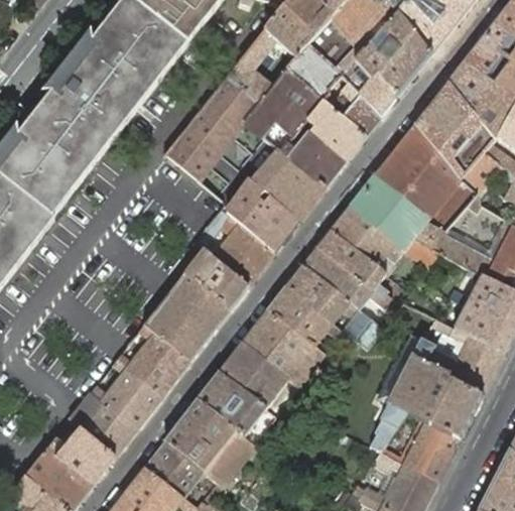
[(121,0),(86,45),(0,155),(0,288),(57,217),(55,216),(220,0),(270,0),(282,5),(287,0),(121,0)]
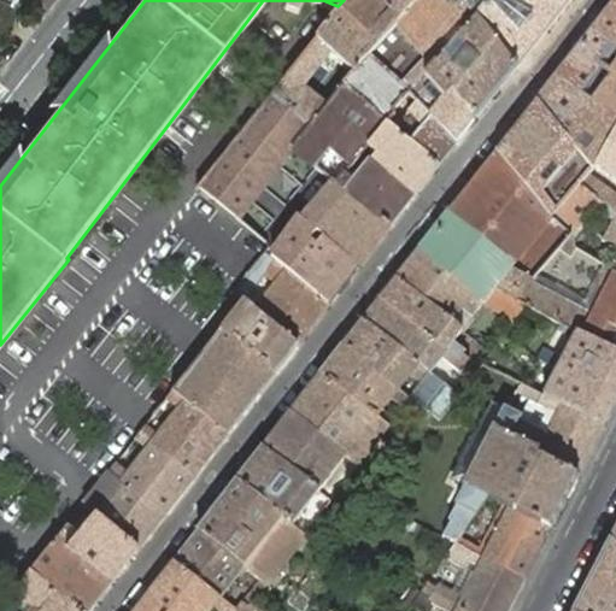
[(345,0),(339,7),(323,24),(316,33),(332,47),(352,66),(367,50),(396,19),(412,0),(345,0)]
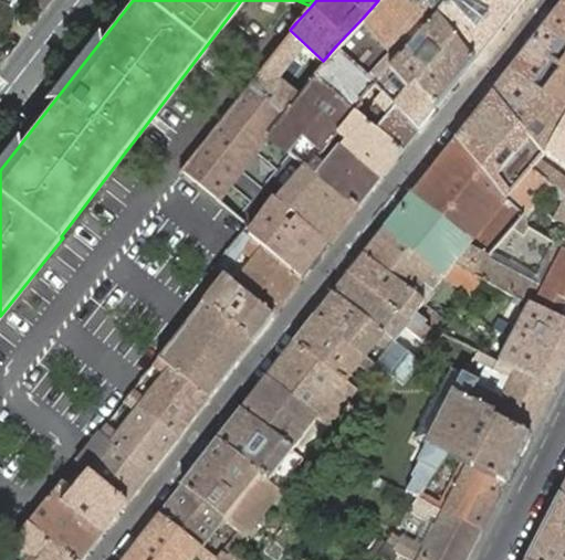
[(435,12),(446,0),(378,0),(363,18),(336,45),(373,81),(388,64),(395,57),(406,45),(418,32),(435,13),(435,12)]
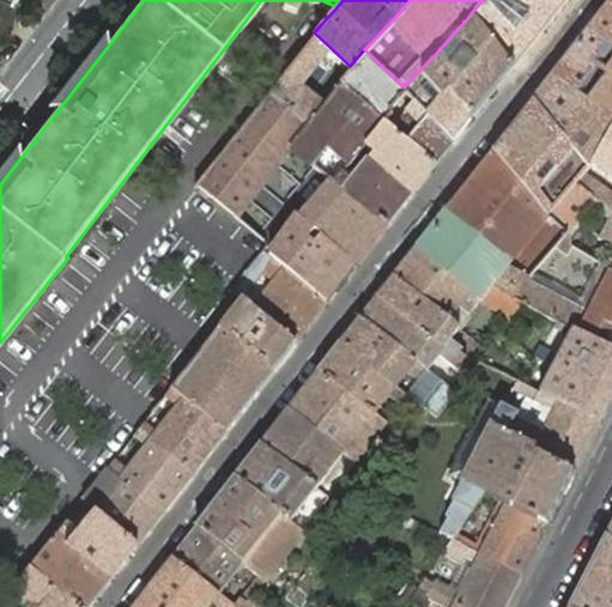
[(471,14),(511,65),(562,0),(483,0),(471,13),(471,14)]
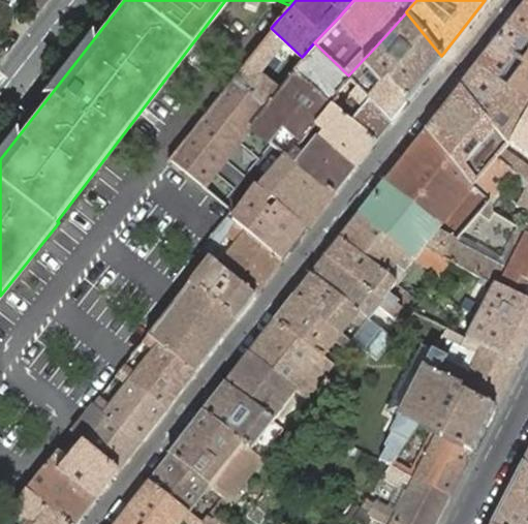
[(527,98),(527,0),(523,0),(476,60),(527,98)]
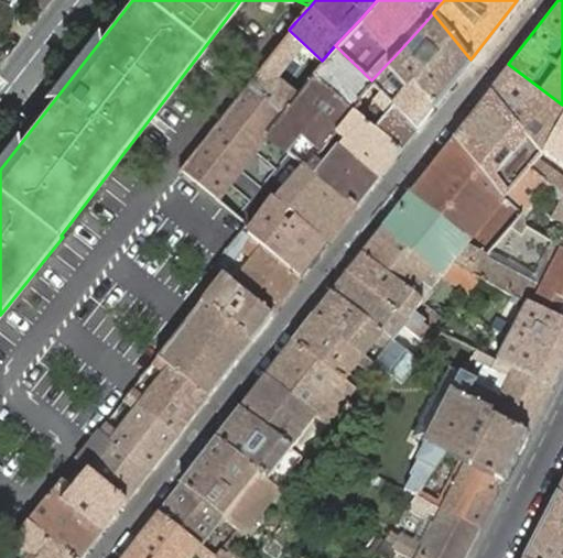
[(433,106),(471,59),(433,13),(417,32),(423,39),(411,53),(404,45),(393,57),(387,64),(407,86),(412,78),(433,106)]
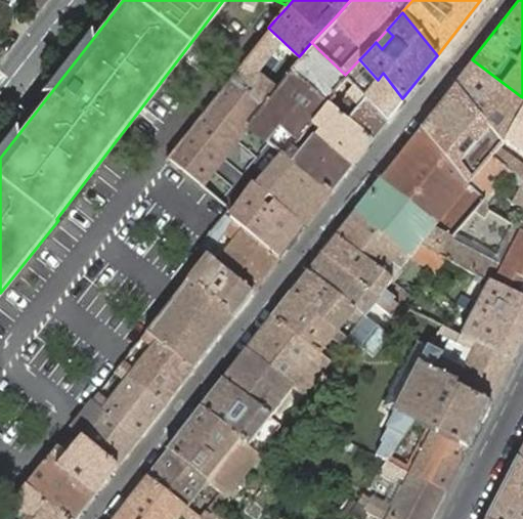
[(281,40),(268,28),(228,78),(168,155),(199,182),(222,154),(248,122),(263,103),(267,97),(291,67),(299,56),(281,40)]
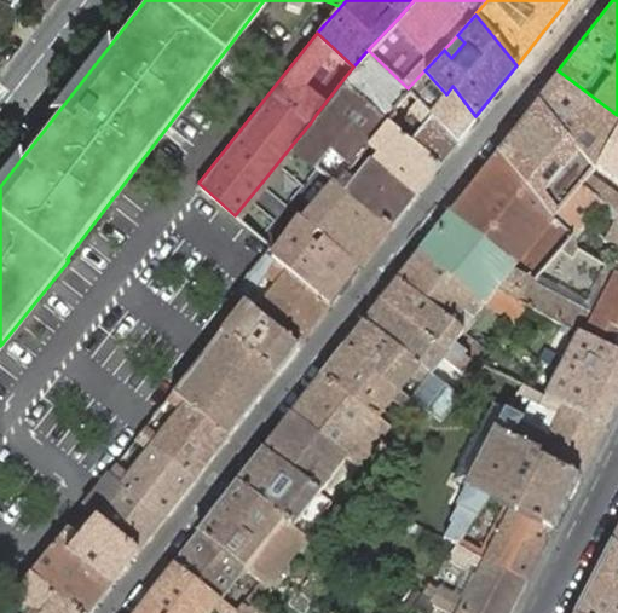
[(368,50),(353,67),(344,79),(387,119),(394,110),(392,107),(408,88),(368,50)]
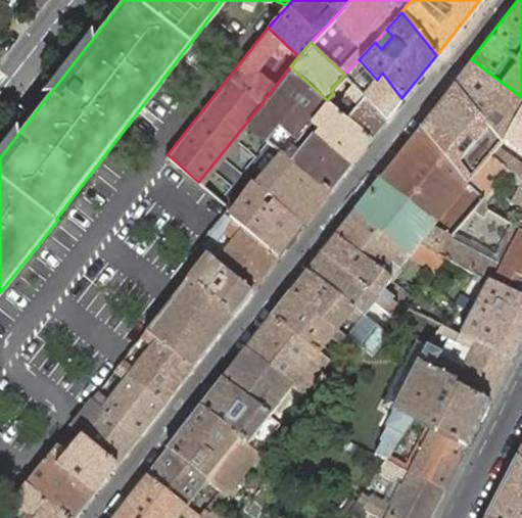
[(387,116),(401,98),(382,73),(377,80),(359,59),(344,75),(350,81),(387,116)]
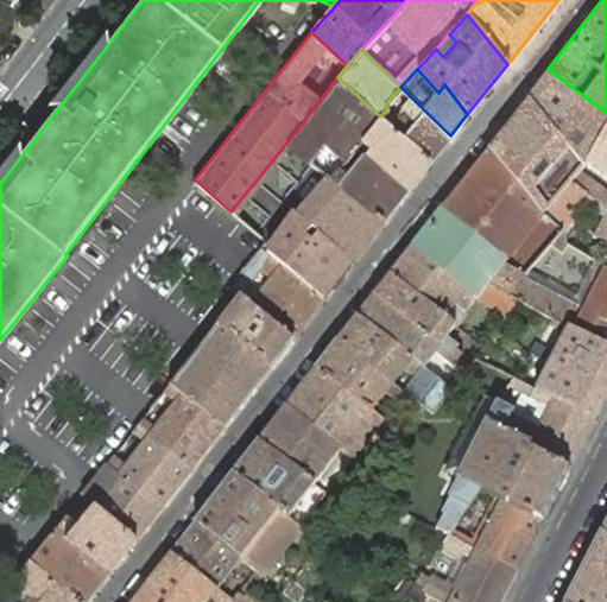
[(528,94),(586,159),(606,121),(606,113),(548,69),(528,94)]
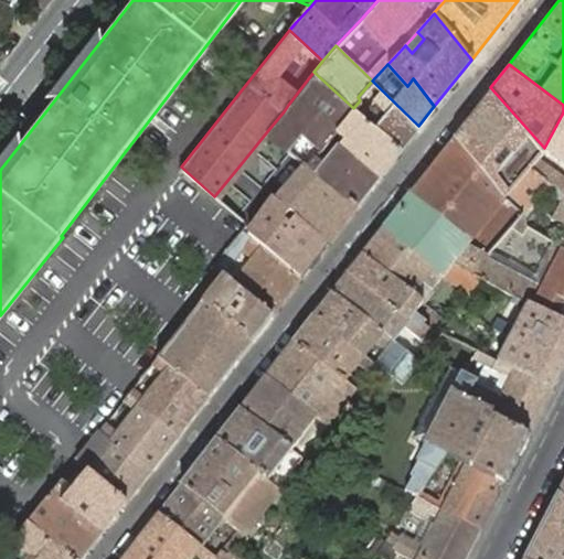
[(330,137),(353,108),(314,72),(288,105),(330,137)]
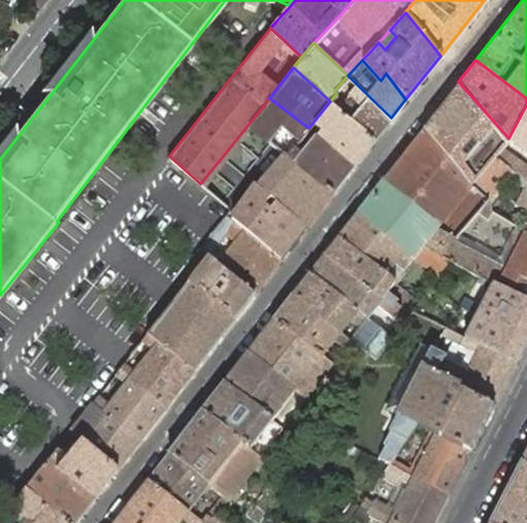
[(375,136),(391,118),(354,82),(347,90),(335,105),(349,116),(375,136)]
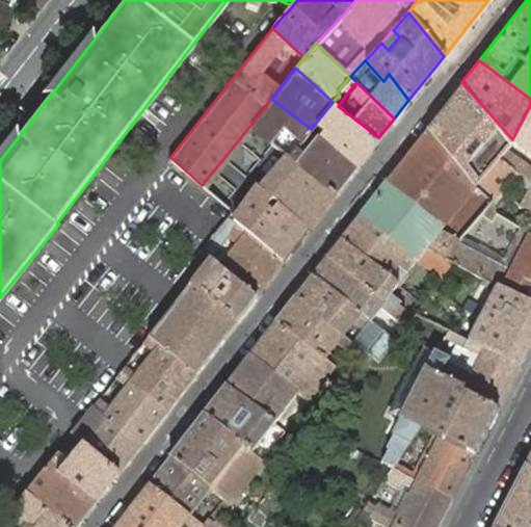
[(505,147),(512,139),(461,82),(427,126),(474,182),(498,156),(505,147)]
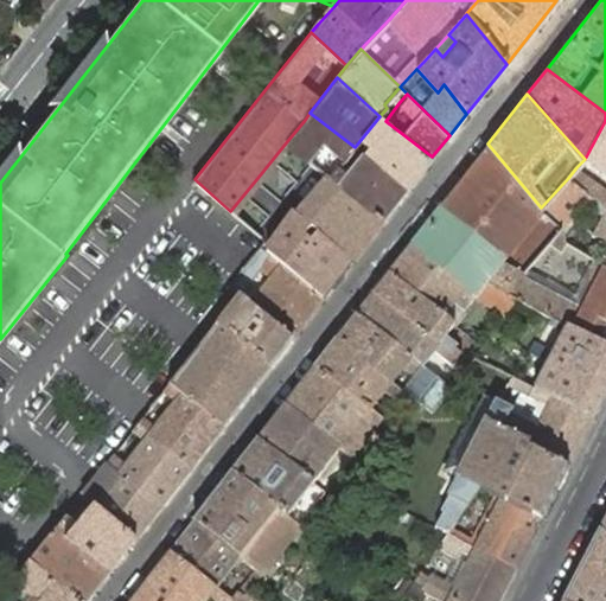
[(383,219),(407,189),(355,147),(310,113),(305,120),(287,141),(324,172),(331,178),(383,219)]
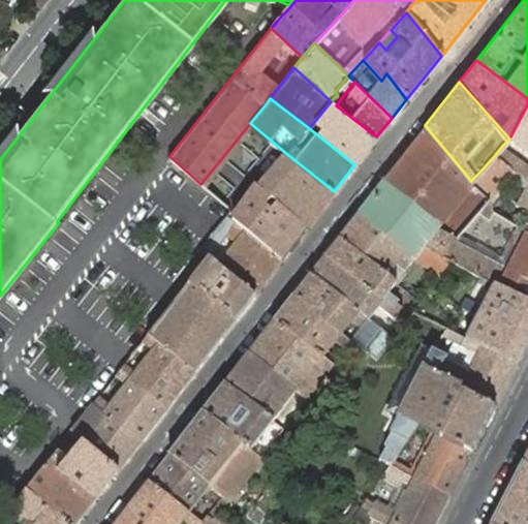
[(354,164),(376,136),(349,116),(336,105),(331,101),(309,128),(354,164)]
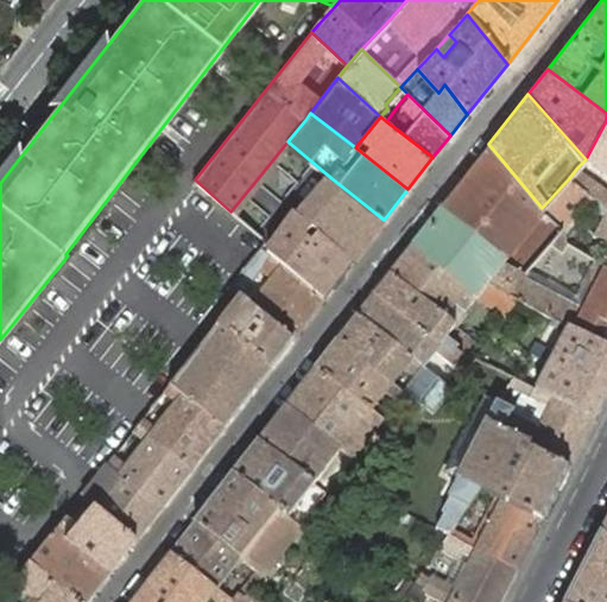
[(606,121),(586,159),(606,175),(606,121)]
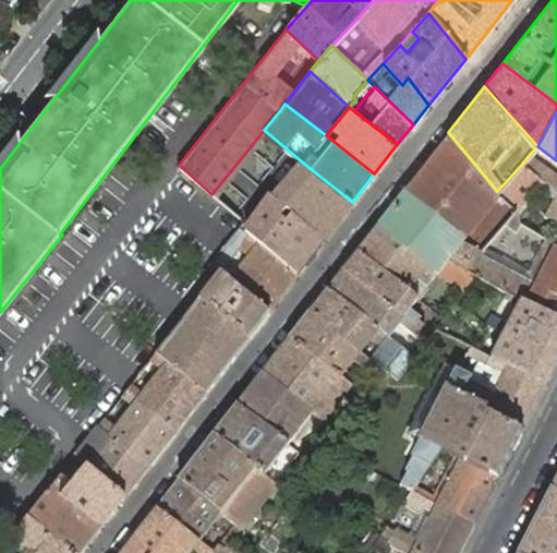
[(271,191),(298,158),(264,130),(237,164),(271,191)]
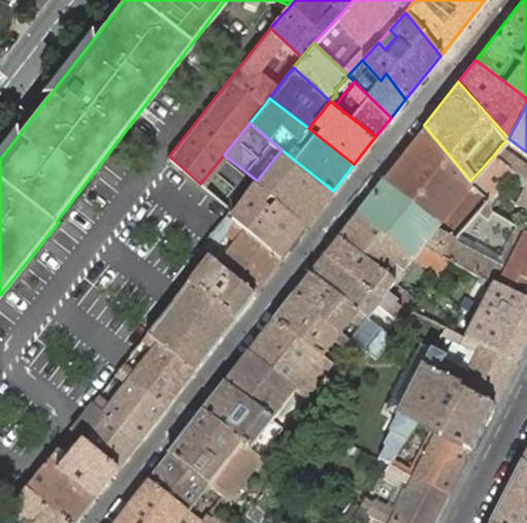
[(482,201),(487,196),(470,181),(424,125),(383,177),(435,222),(433,224),(453,234),(478,206),(482,201)]
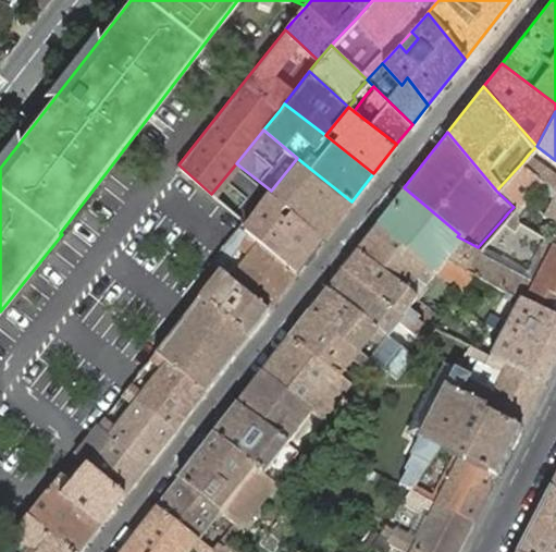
[(555,188),(555,172),(529,154),(521,163),(540,176),(555,188)]
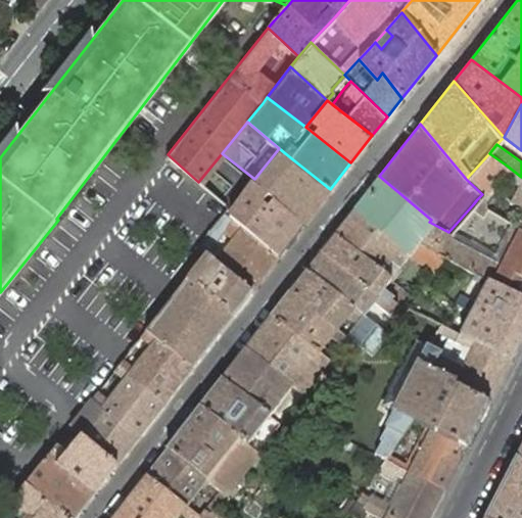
[(304,221),(330,189),(285,153),(279,148),(254,179),(304,221)]
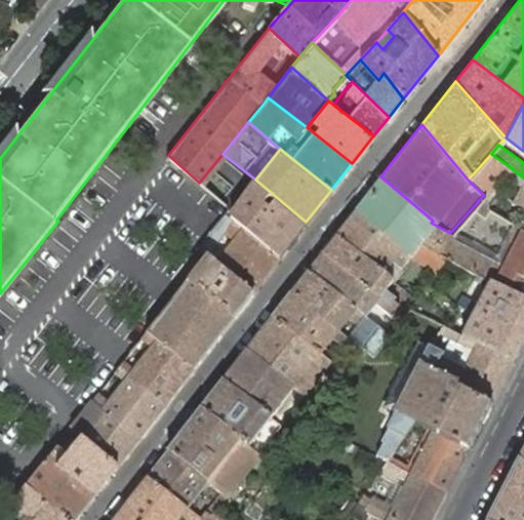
[(223,154),(199,183),(229,206),(225,210),(234,217),(242,225),(250,231),(279,255),(306,222),(255,180),(223,154)]
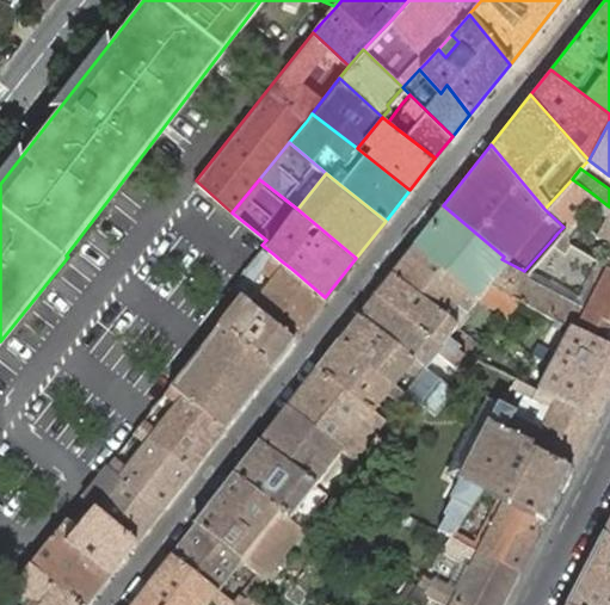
[(564,227),(585,202),(592,193),(572,179),(544,209),(564,227)]
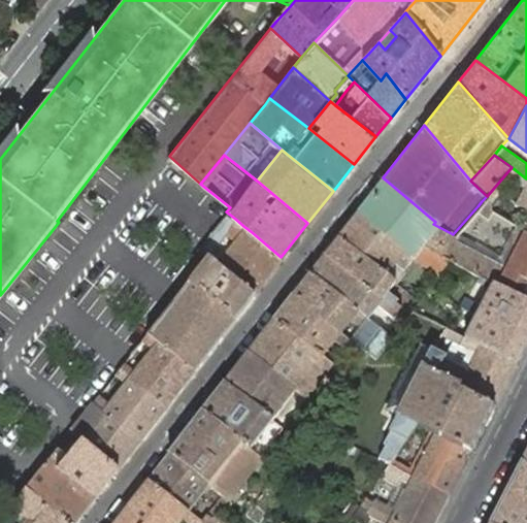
[(526,178),(512,167),(505,174),(508,177),(511,174),(526,186),(524,189),(526,191),(526,178)]
